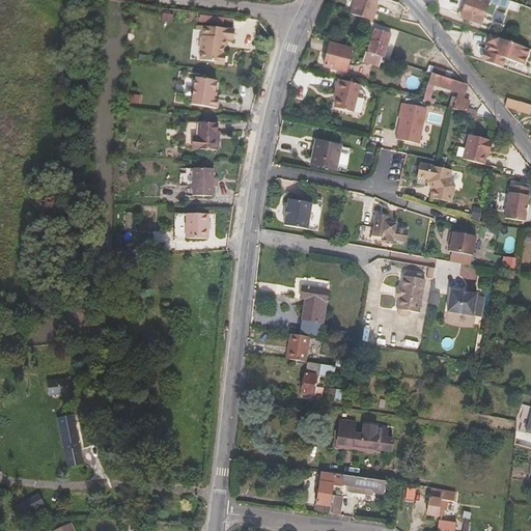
[(374,0),(354,0),(350,14),(370,21),(374,10),(372,9),(374,0)]
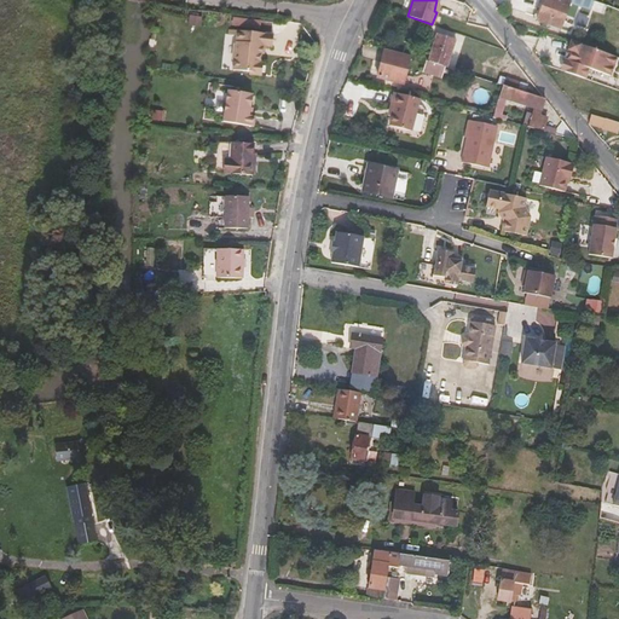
[(590,10),(594,1),(591,0),(565,0),(565,1),(562,0),(543,0),(537,19),(561,28),(570,3),(590,10)]
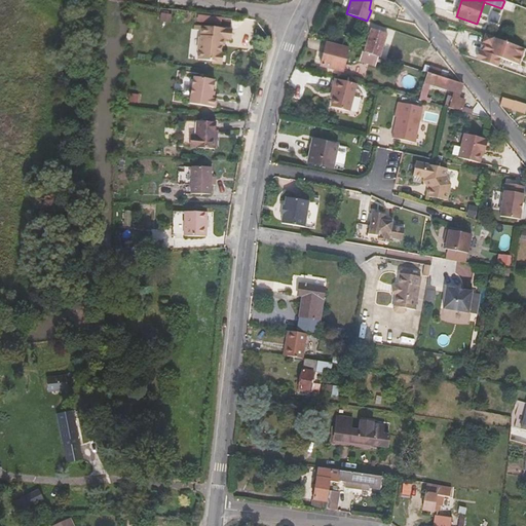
[(513,12),(515,4),(504,1),(501,8),(513,12)]
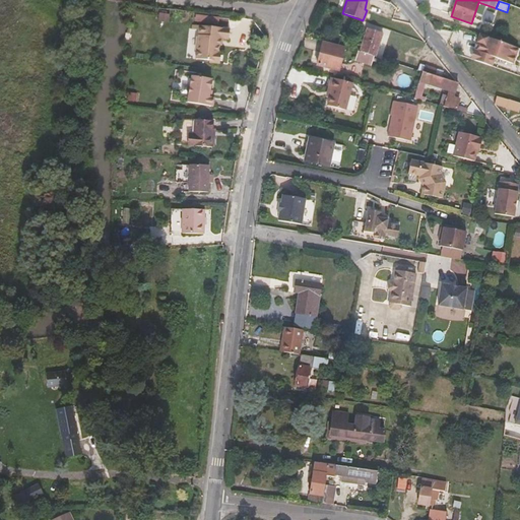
[(208,65),(218,67),(220,56),(217,55),(218,48),(221,48),(222,42),(229,42),(230,33),(193,27),(192,31),(199,33),(196,61),(209,63),(208,65)]
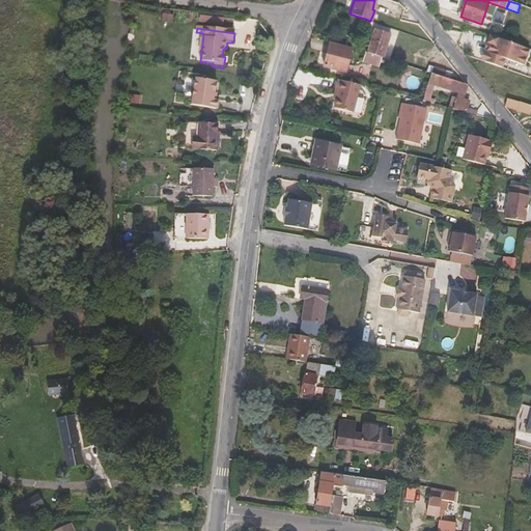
[(375,28),(368,53),(382,57),(383,58),(390,33),(375,28)]
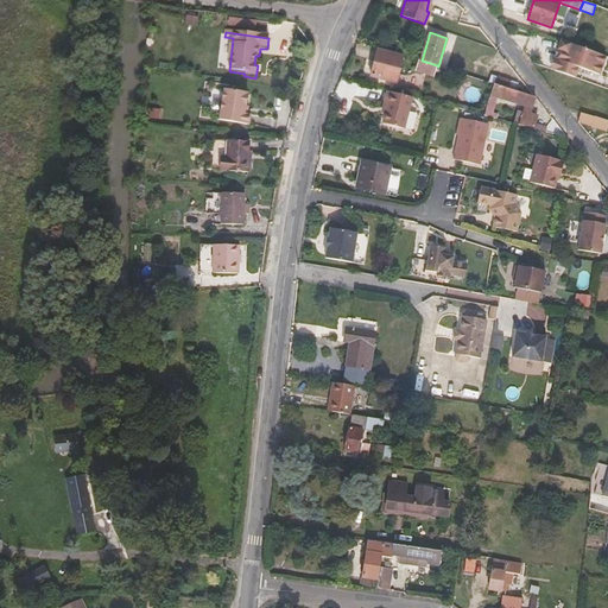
[(607,58),(569,44),(563,43),(561,50),(565,51),(567,51),(563,62),(561,62),(557,71),(578,78),(582,69),(601,75),(607,58)]
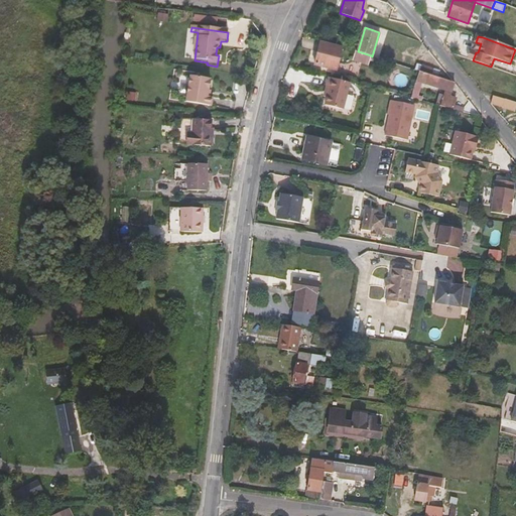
[(342,47),(320,42),(314,65),(337,70),(342,47)]
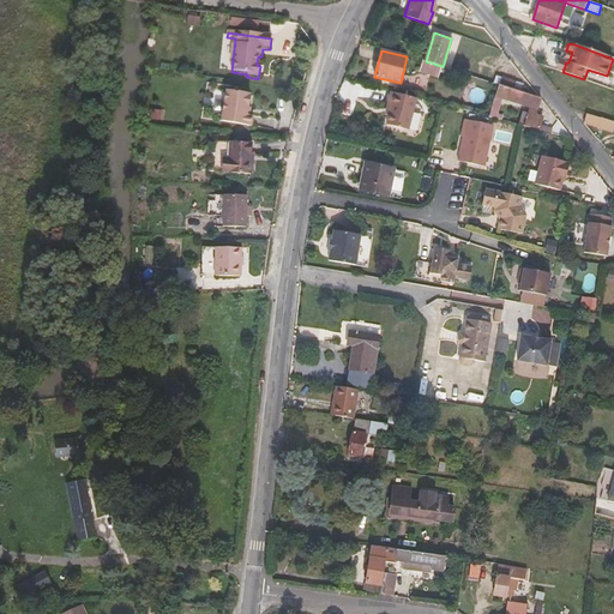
[(426,61),(422,60),(419,72),(438,78),(441,66),(426,61)]
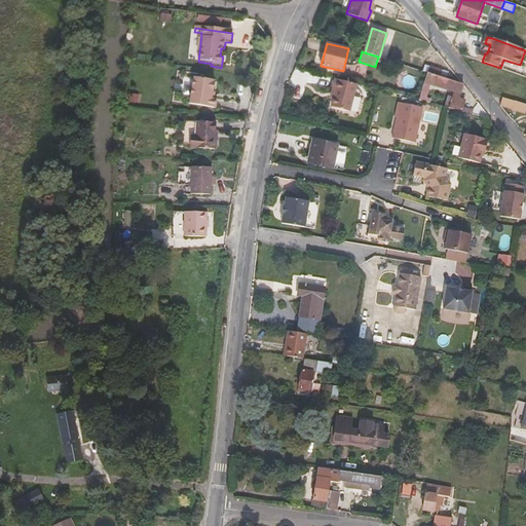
[(429,66),(427,72),(446,78),(448,72),(429,66)]
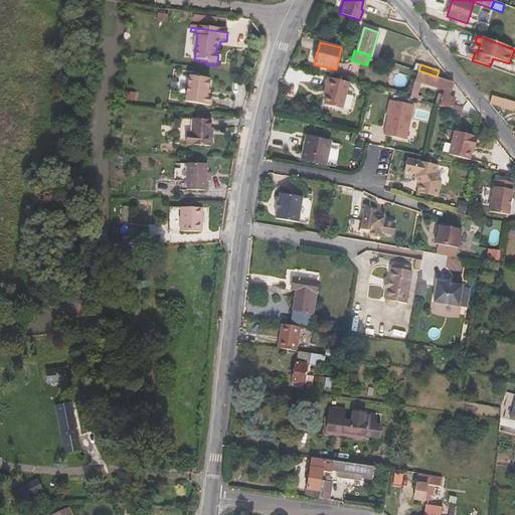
[(435,105),(480,116),(468,101),(463,107),(454,104),(456,98),(449,96),(454,81),(437,76),(418,70),(415,80),(421,82),(444,90),(443,95),(439,93),(435,105)]
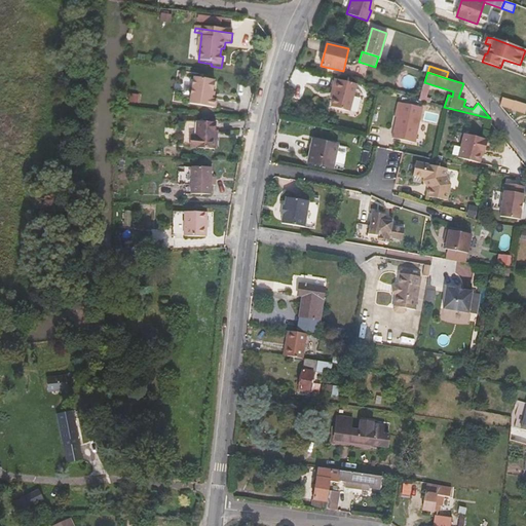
[(217,99),(215,99),(212,98),(213,91),(215,81),(194,77),(190,104),(216,108),(217,99)]
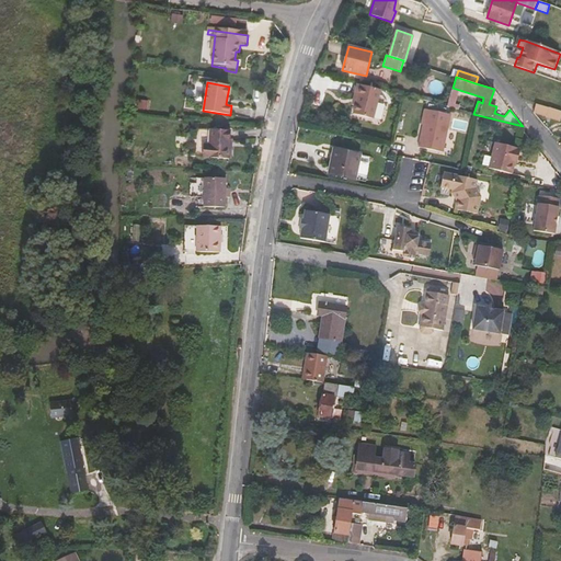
[(381,90),(357,83),(355,94),(357,94),(352,114),(374,119),(377,104),(381,90)]
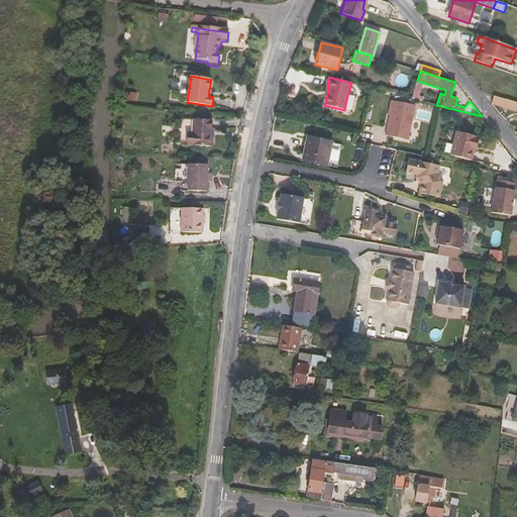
[(417,81),(411,98),(422,101),(423,97),(419,95),(423,83),(417,81)]
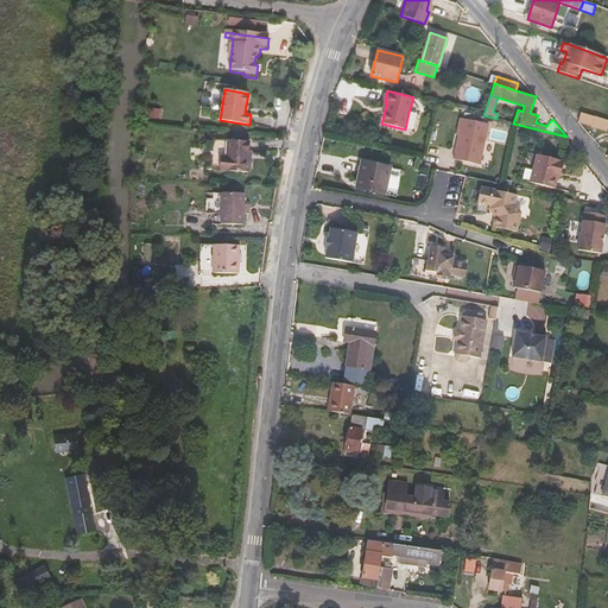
[(580,113),(577,121),(591,126),(594,118),(580,113)]
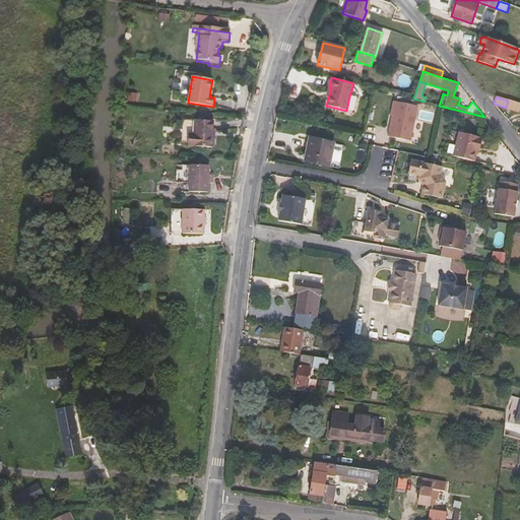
[(395,101),(392,114),(388,135),(410,140),(417,105),(395,101)]
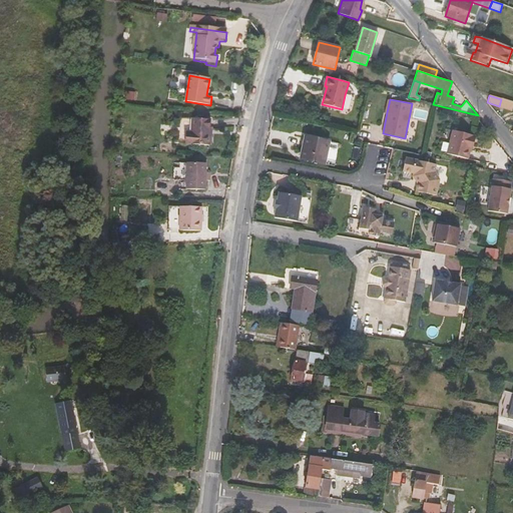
[(191,132),(188,132),(187,144),(208,145),(209,119),(191,118),(191,132)]
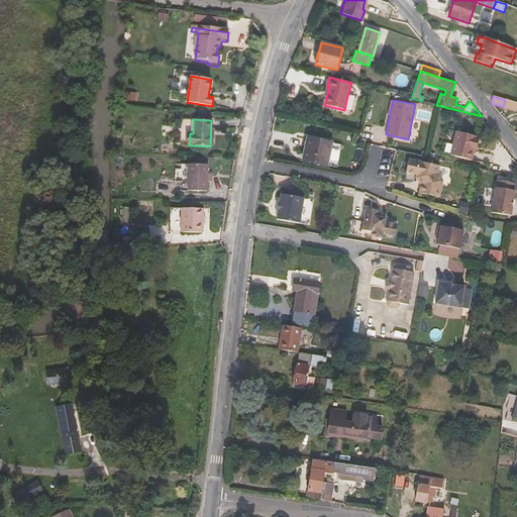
[(481,135),(457,131),(453,156),(475,159),(477,146),(479,146),(481,135)]
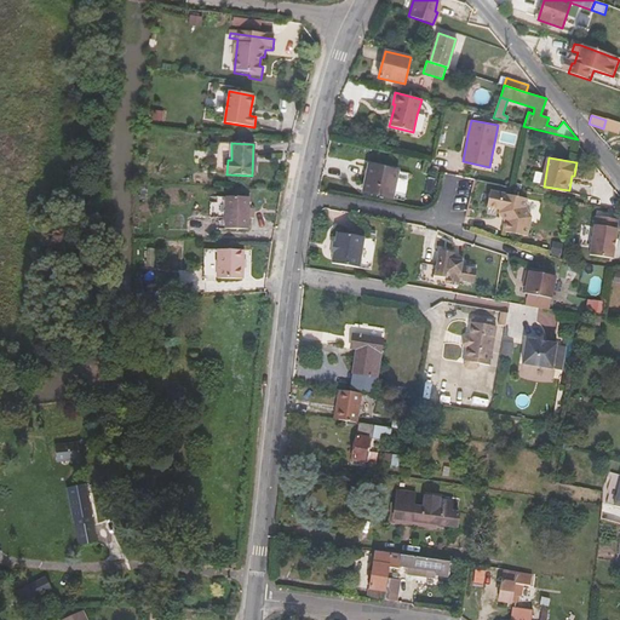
[(399,171),(369,165),(365,190),(392,197),(395,187),(403,188),(407,172),(399,171)]
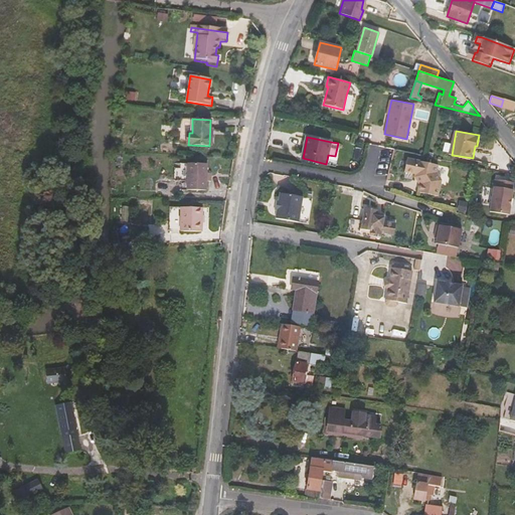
[(419,180),(418,184),(418,187),(417,191),(438,195),(439,191),(441,180),(437,172),(438,165),(406,158),(404,171),(415,173),(419,180)]
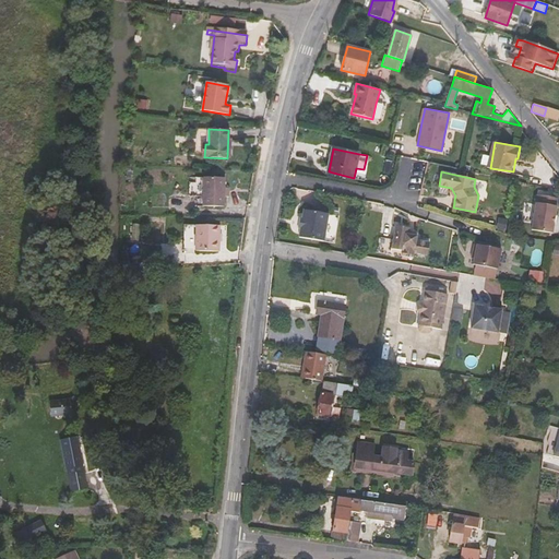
[(223,188),(223,178),(202,177),(202,205),(223,206),(223,197),(227,197),(227,189),(223,188)]
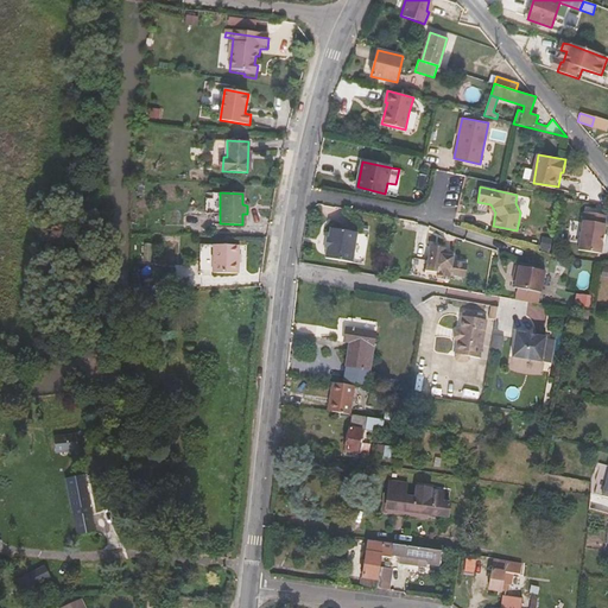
[(607,215),(586,211),(580,249),(602,253),(607,215)]
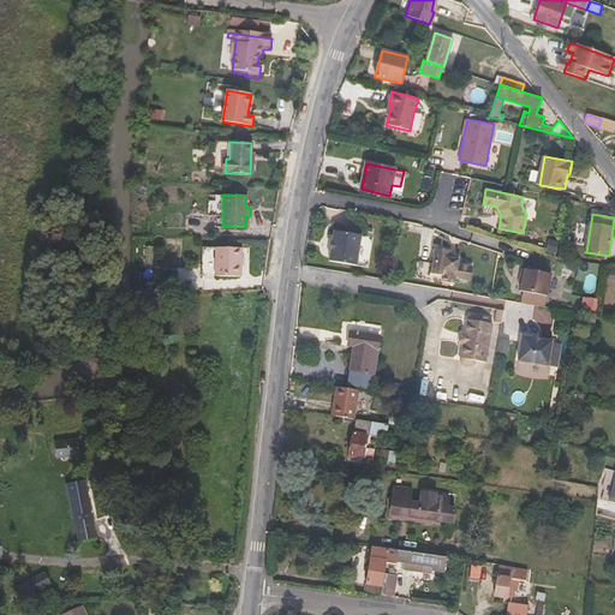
[(362,236),(335,231),(333,242),(332,240),(330,250),(332,250),(330,261),(357,266),(369,268),(374,237),(362,236)]
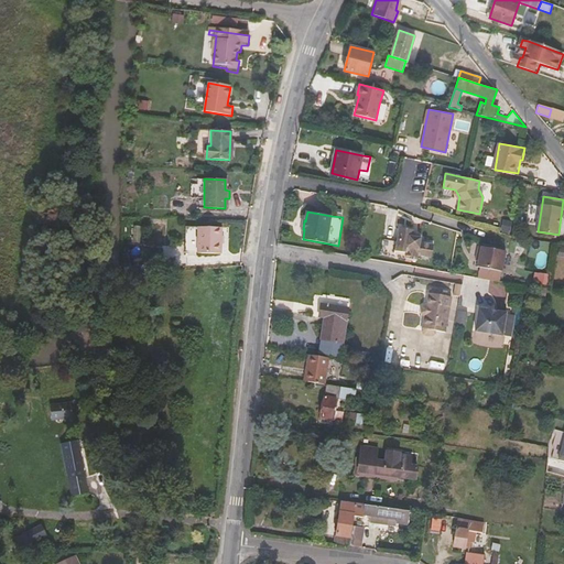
[(513,221),(503,220),(502,230),(511,232),(513,221)]
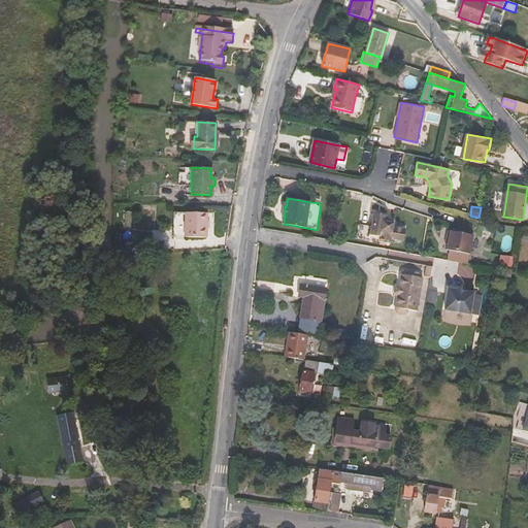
[(173,237),(206,238),(206,213),(173,212),(173,237)]
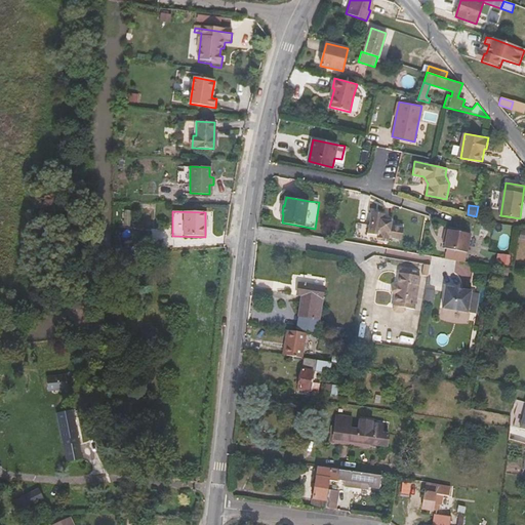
[(387,213),(373,211),(371,225),(358,223),(356,237),(390,243),(390,238),(404,240),(406,229),(392,226),(393,221),(385,220),(387,213)]
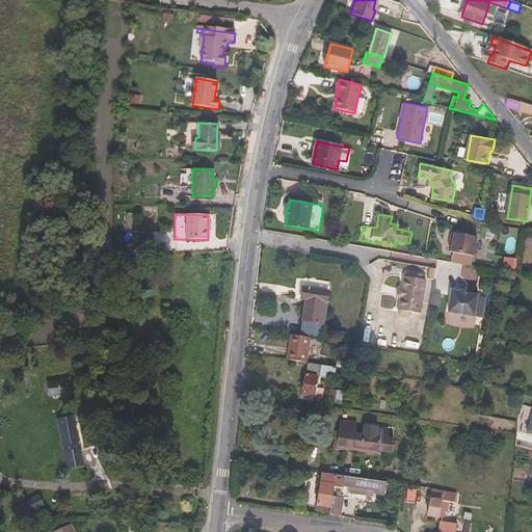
[(455,240),(453,246),(453,253),(475,256),(479,236),(453,232),(451,240),(455,240)]
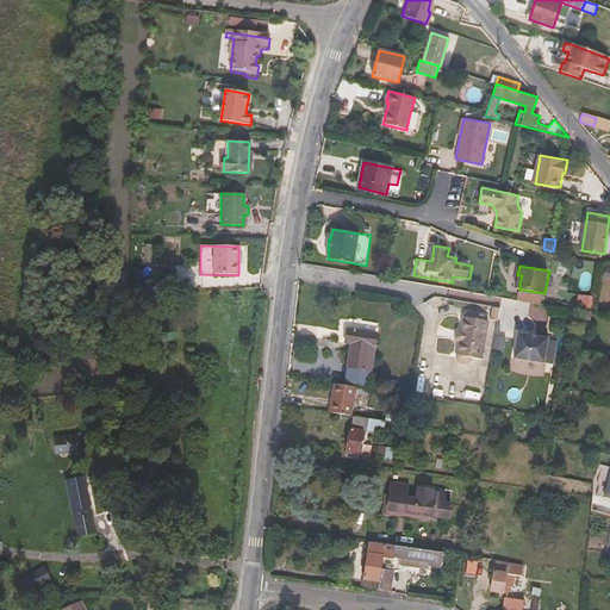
[(483,361),(489,323),(478,321),(478,317),(475,316),(467,315),(465,316),(465,318),(462,332),(461,331),(458,334),(456,341),(459,343),(460,344),(458,361),(460,363),(470,365),(472,362),(472,360),(483,361)]
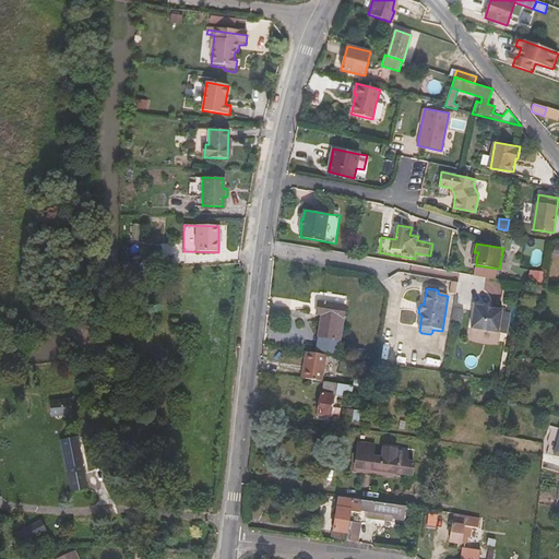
[(346,307),(320,304),(318,316),(322,317),(320,337),(341,341),(346,307)]
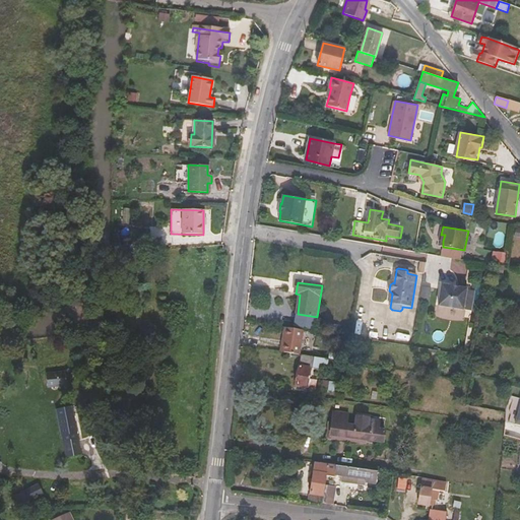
[(432,286),(423,285),(420,299),(430,300),(432,286)]
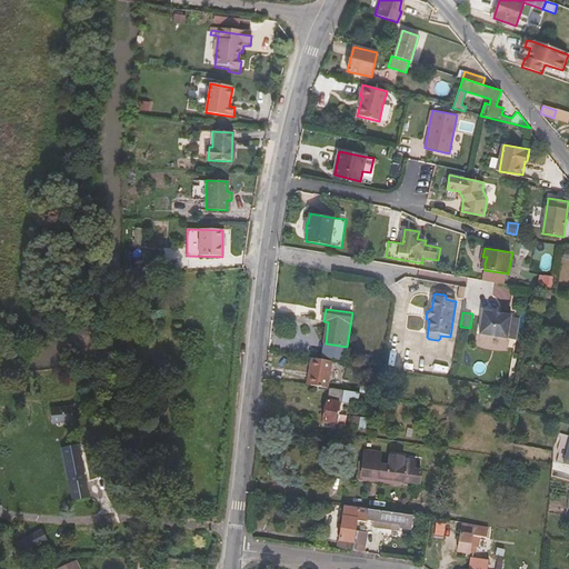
[(510,325),(482,320),(479,342),(507,347),(510,325)]
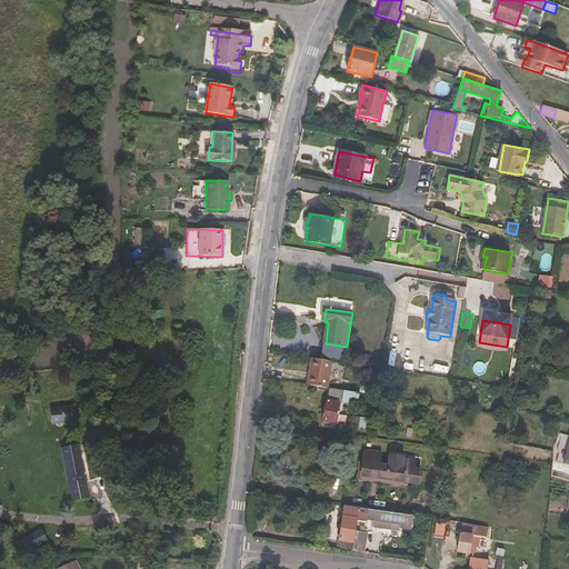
[(308,386),(329,389),(333,361),(312,358),(308,386)]
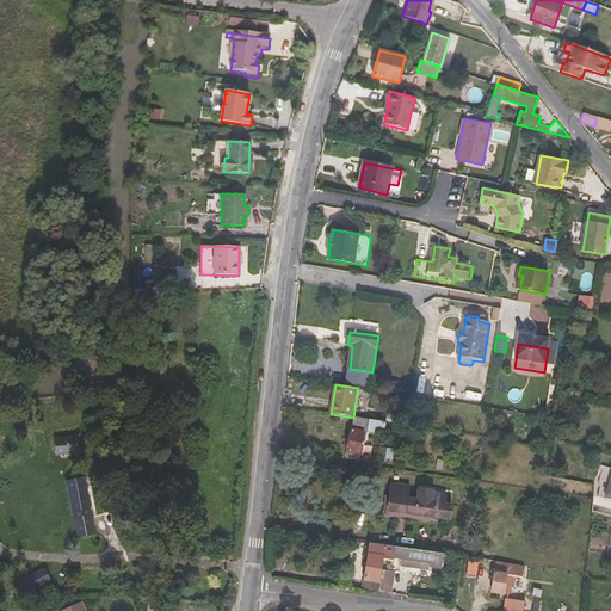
[(400,399),(389,397),(388,408),(397,409),(400,399)]
